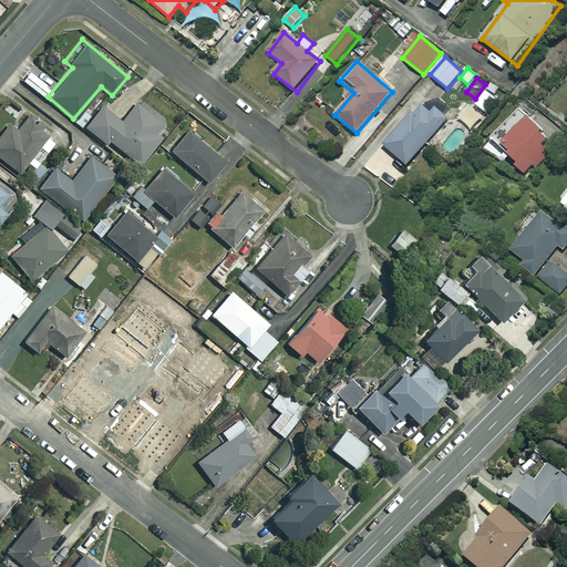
[(501,90),(493,83),(475,105),(487,114),(498,100),(495,96),(501,90)]
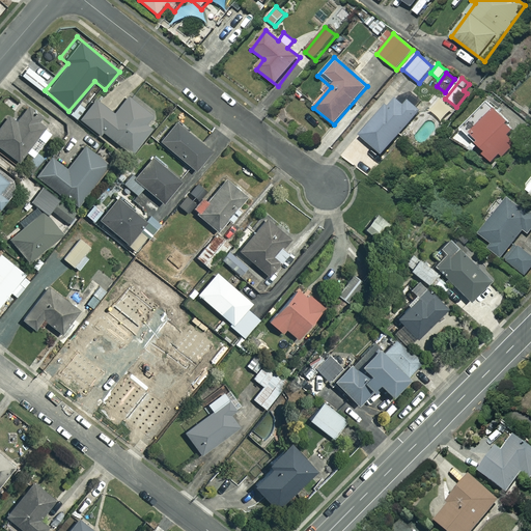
[(150,114),(126,96),(112,115),(92,101),(78,120),(99,136),(101,133),(131,155),(150,129),(144,124),(150,114)]
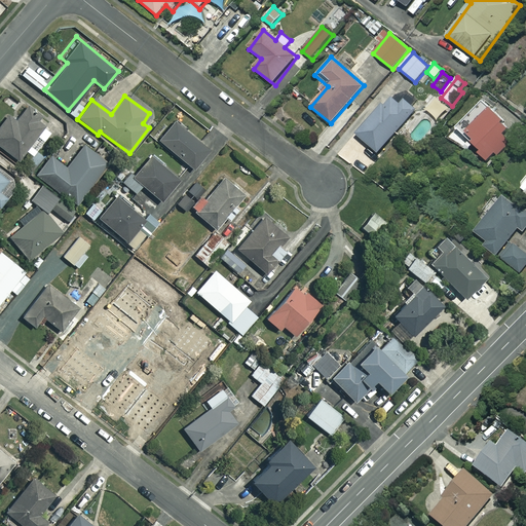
[(400,105),(390,97),(355,135),(377,154),(416,111),(405,100),(400,105)]
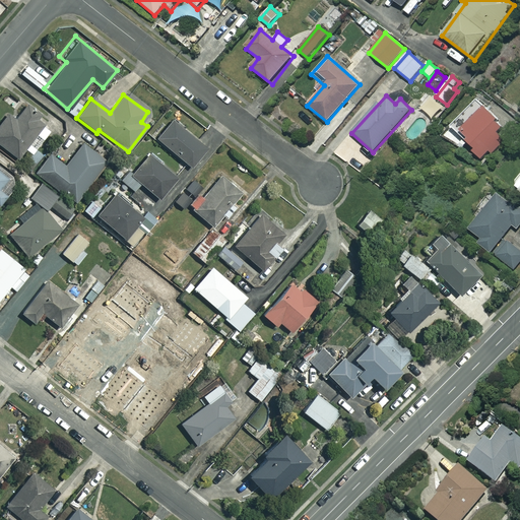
[(51,130),(24,108),(16,118),(8,112),(0,122),(0,145),(15,158),(22,149),(29,155),(51,130)]
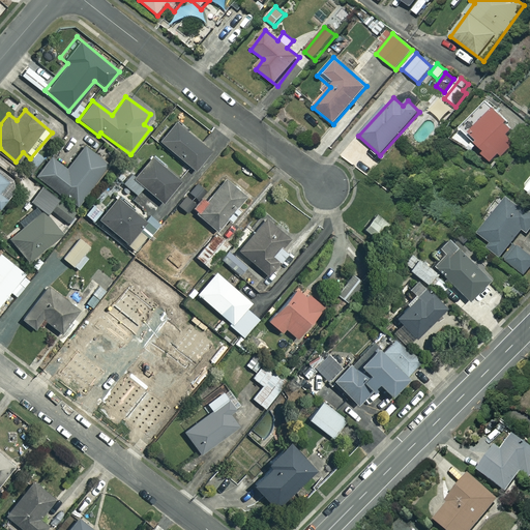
[(493,111),(470,136),(476,142),(473,145),(493,163),(501,154),(503,156),(516,143),(511,139),(517,133),(493,111)]
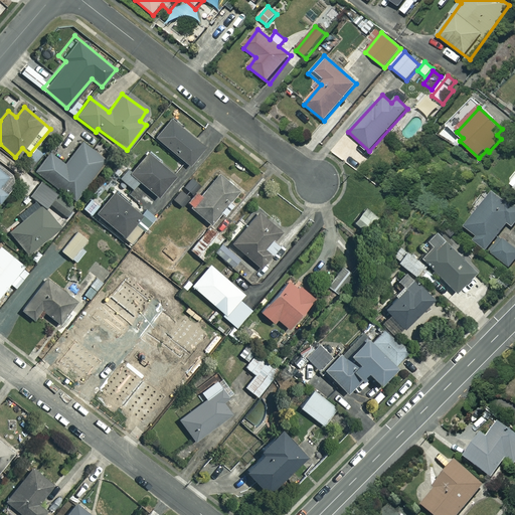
[(204,148),(170,119),(154,138),(188,167),(204,148)]
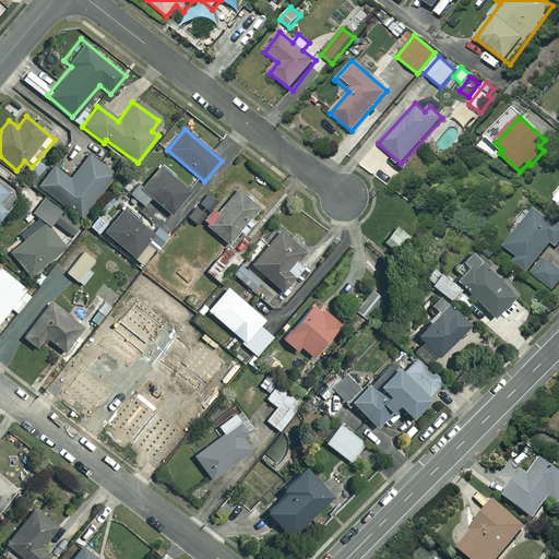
[(115,174),(88,153),(71,177),(52,163),(36,185),(81,218),(115,174)]
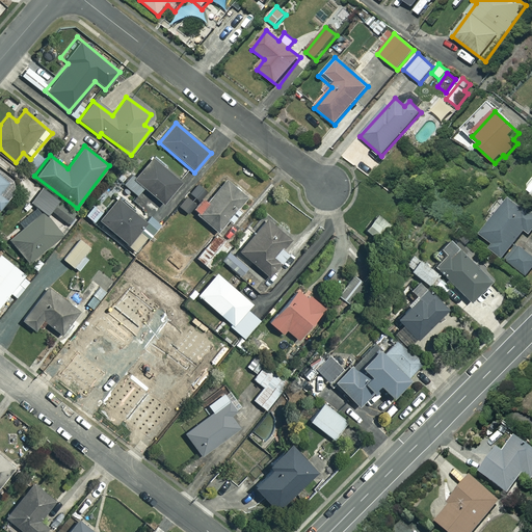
[(131,175),(123,185),(135,196),(141,188),(160,204),(179,182),(152,159),(135,179),(131,175)]
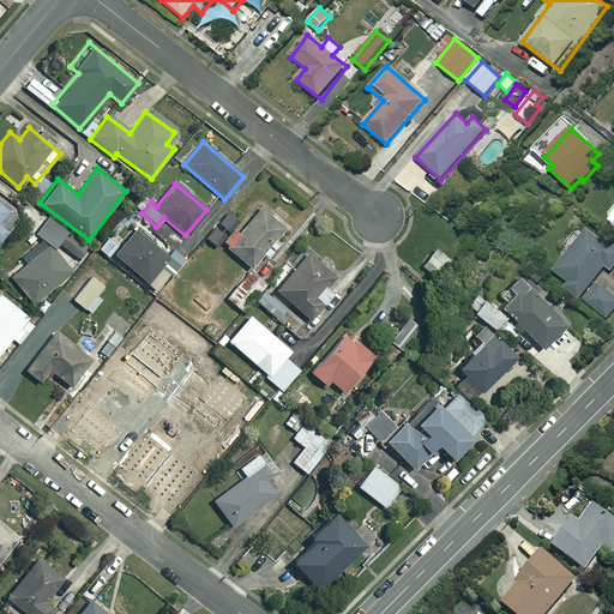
[(283,228),(260,208),(238,233),(233,228),(220,244),(248,269),(283,228)]
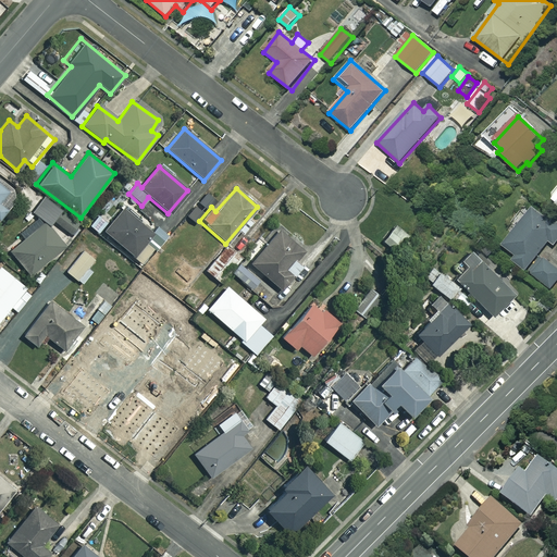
[(203,213),(196,206),(185,218),(194,224),(203,213)]
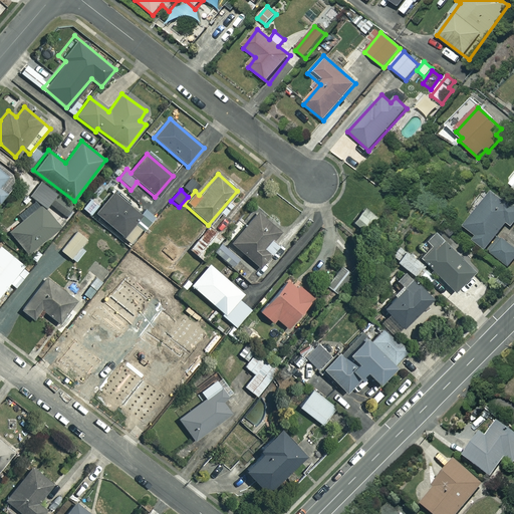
[(142,216),(113,191),(94,213),(121,237),(142,216)]
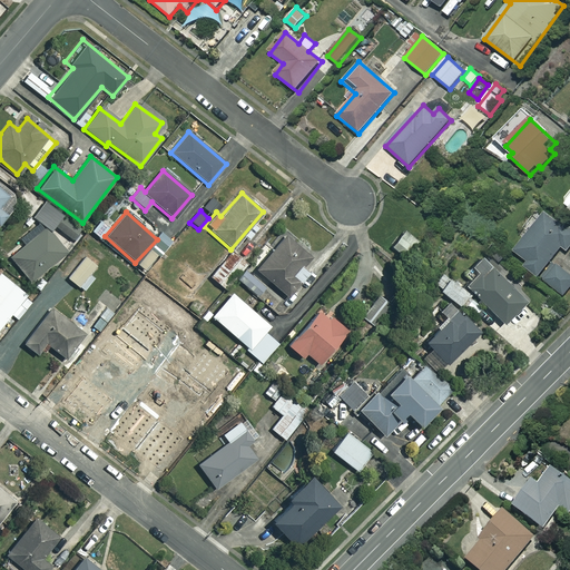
[(540,277),(553,259),(561,248),(566,252),(569,244),(569,229),(546,212),(514,254),(528,264),(526,267),(540,277)]
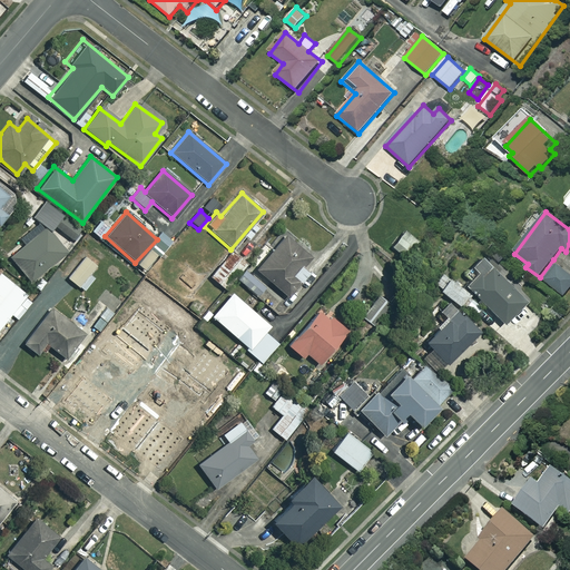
[(79,227),(62,216),(55,227),(71,238),(79,227)]
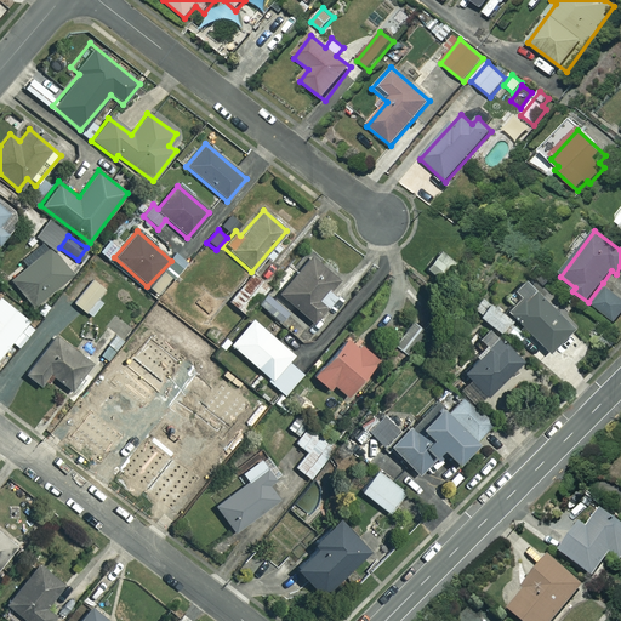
[(72,273),(47,248),(10,283),(34,308),(72,273)]
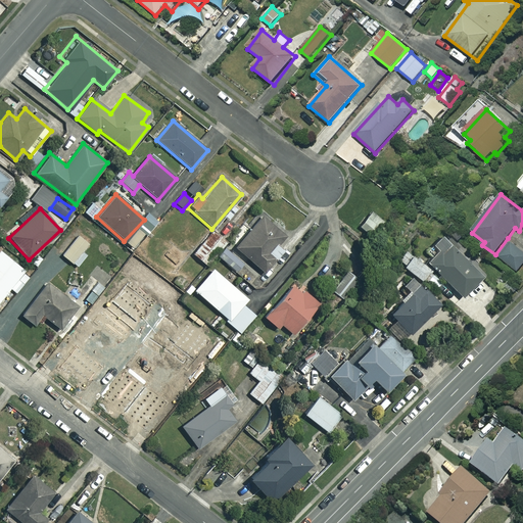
[(384,223),(371,210),(359,226),(372,237),(384,223)]
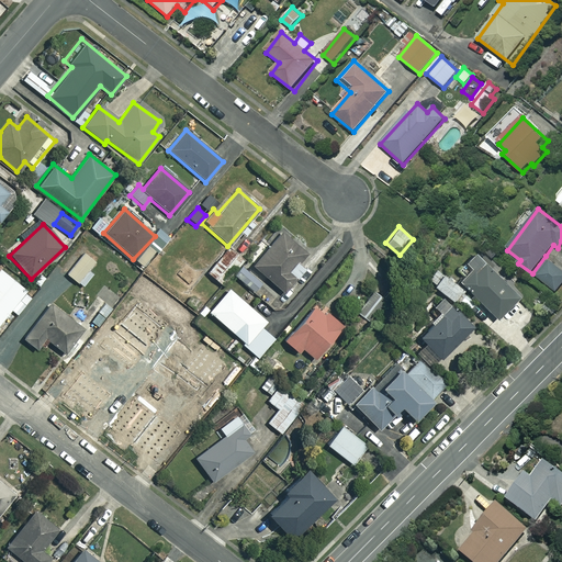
[(281,228),(250,265),(283,294),(280,298),(288,305),(302,288),(293,280),(302,269),(294,263),(306,250),(281,228)]
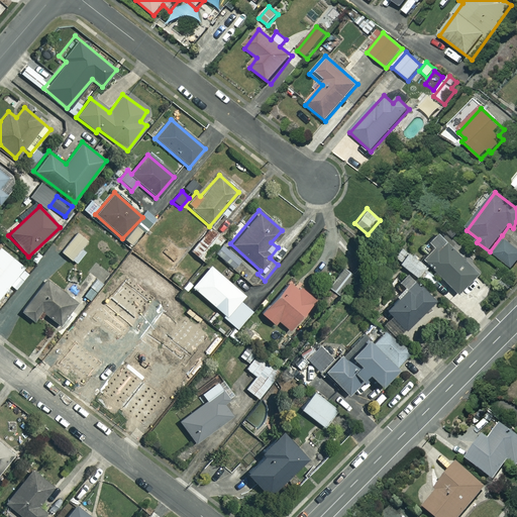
[(224,238),(208,226),(189,250),(205,263),(224,238)]
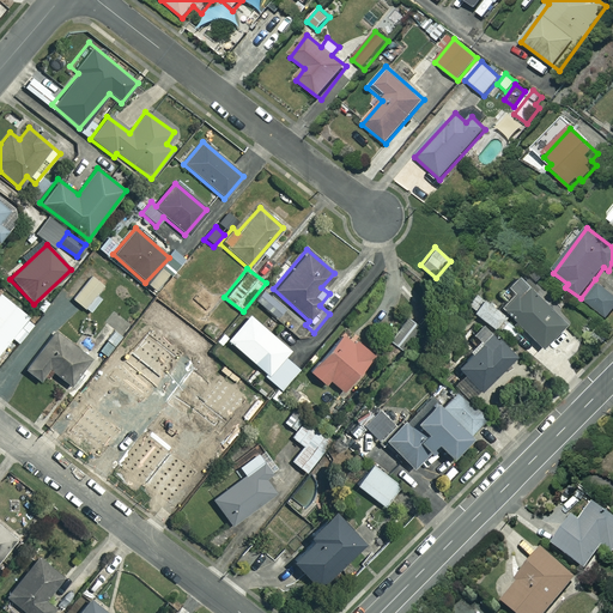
[(107,286),(91,274),(71,298),(89,313),(101,299),(97,297),(107,286)]
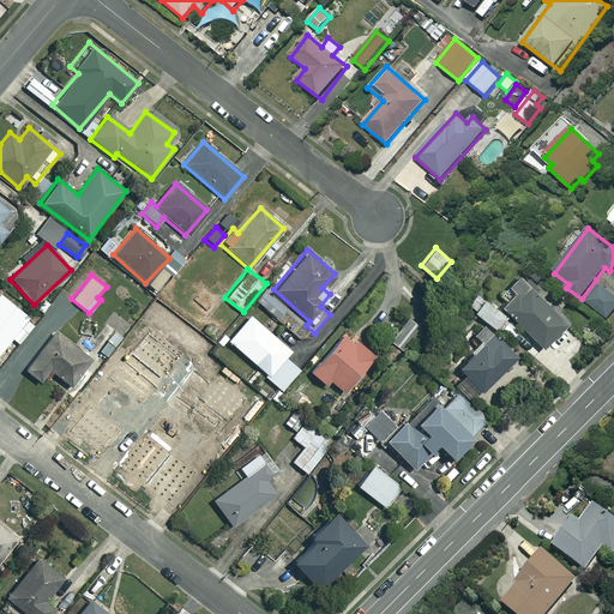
[(565,324),(513,277),(504,288),(512,295),(499,309),(542,349),(565,324)]
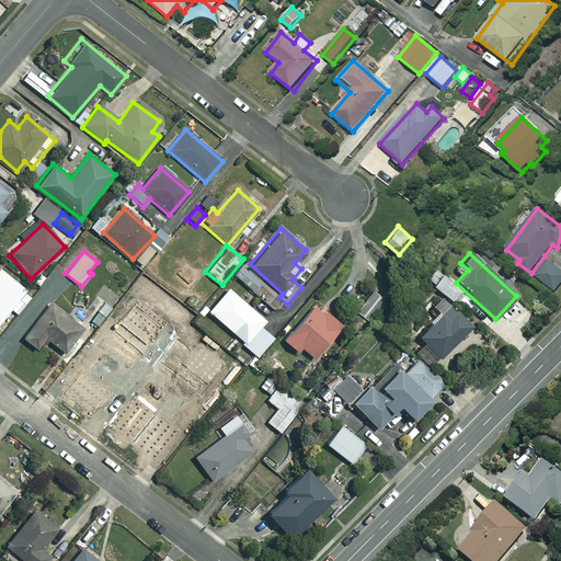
[(560,266),(545,255),(531,273),(557,292),(560,285),(560,266)]
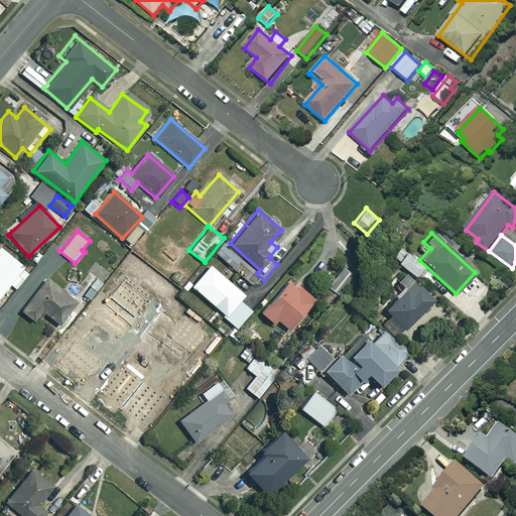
[(257,272),(224,245),(216,255),(249,282),(257,272)]
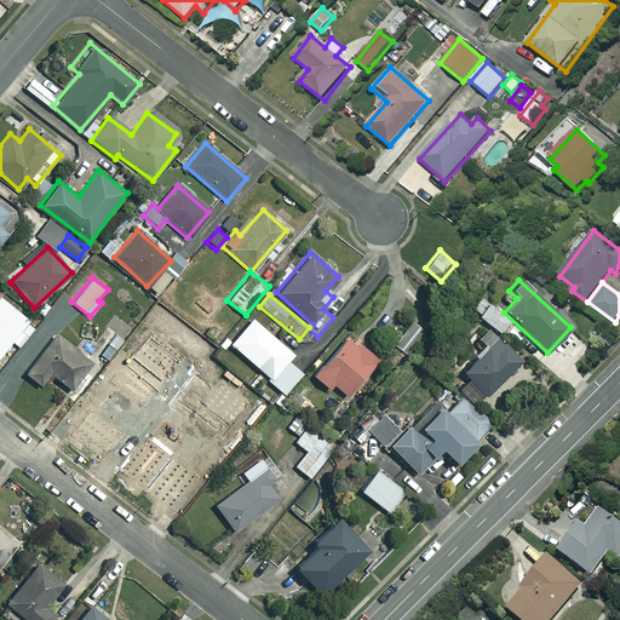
[(511,322),(481,297),(470,309),(500,336),(511,322)]
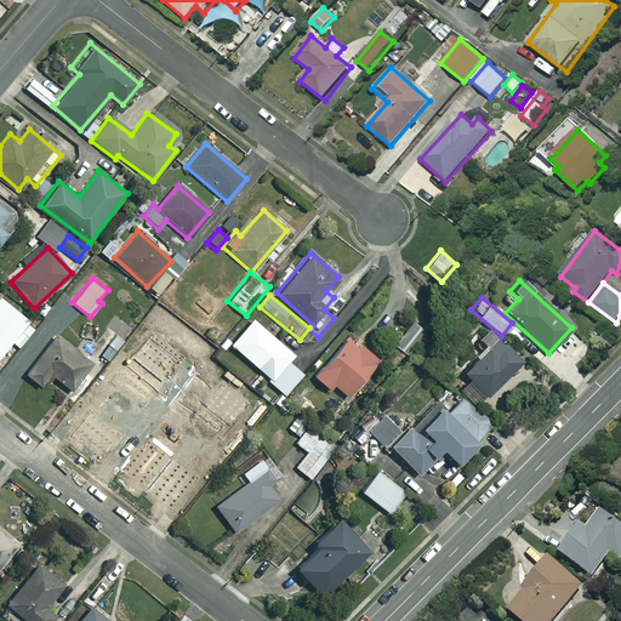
[(34,326),(0,300),(0,353),(11,341),(18,347),(34,326)]
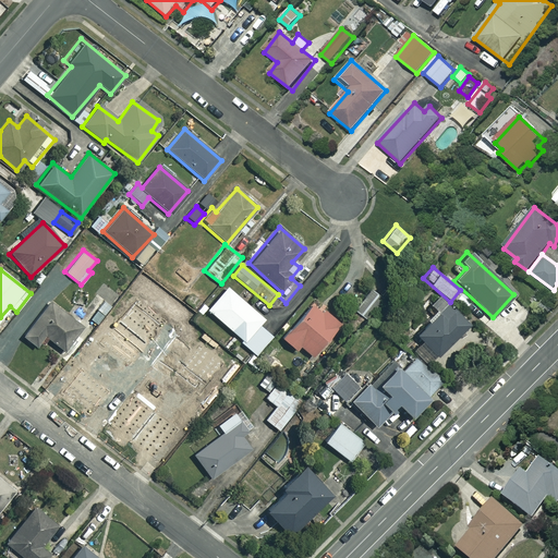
[(263,319),(227,286),(206,308),(241,340),(239,342),(254,355),(270,337),(258,325),(263,319)]
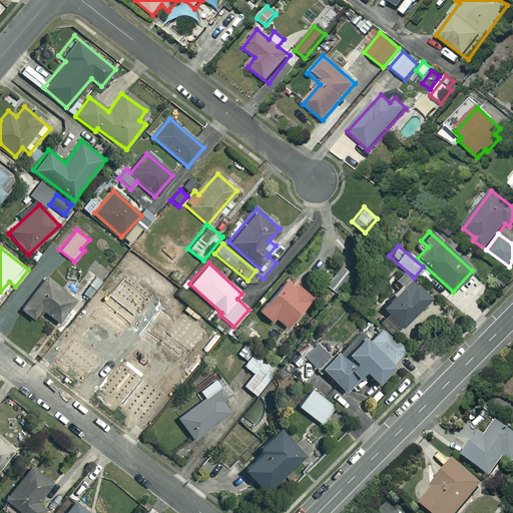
[(354,275),(340,265),(325,285),(340,296),(354,275)]
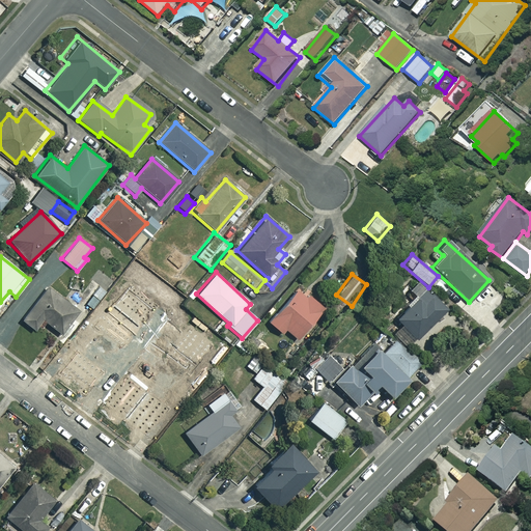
[(446,307),(415,279),(406,289),(415,298),(394,319),(416,339),(446,307)]
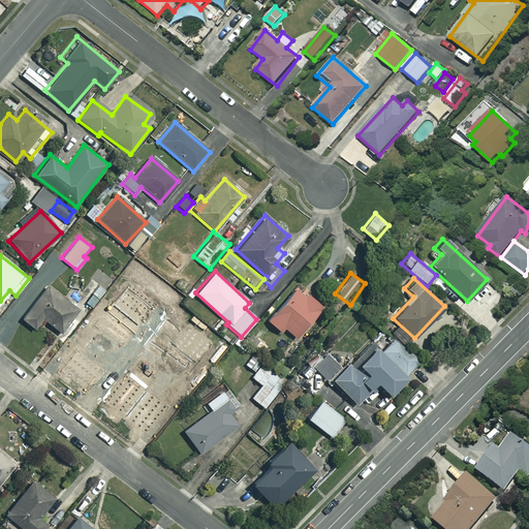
[(317,290),(308,281),(300,290),(296,286),(265,319),(279,333),(283,328),(294,338),(323,307),(312,296),(317,290)]
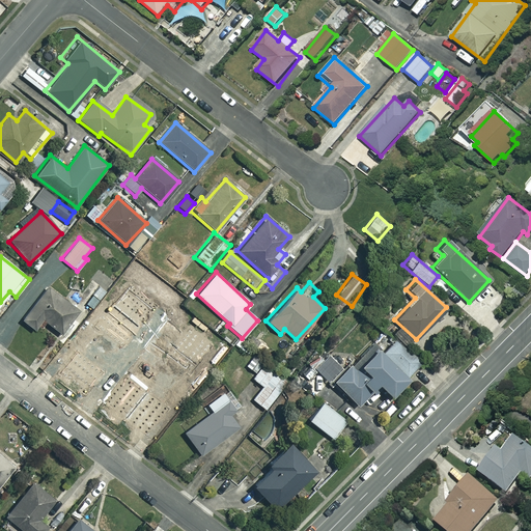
[(77,310),(46,287),(21,322),(33,331),(42,319),(60,333),(77,310)]
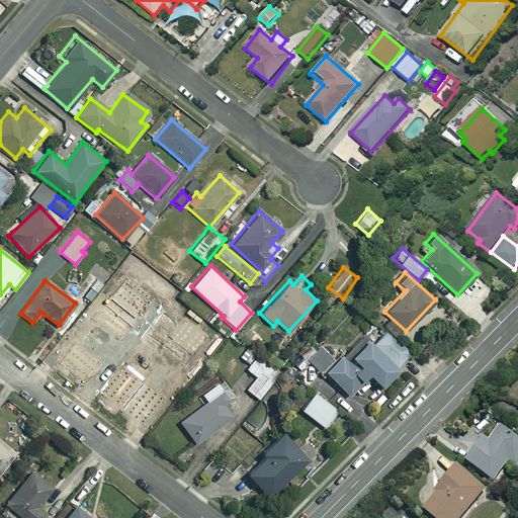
[(126,342),(87,316),(72,338),(110,364),(126,342)]
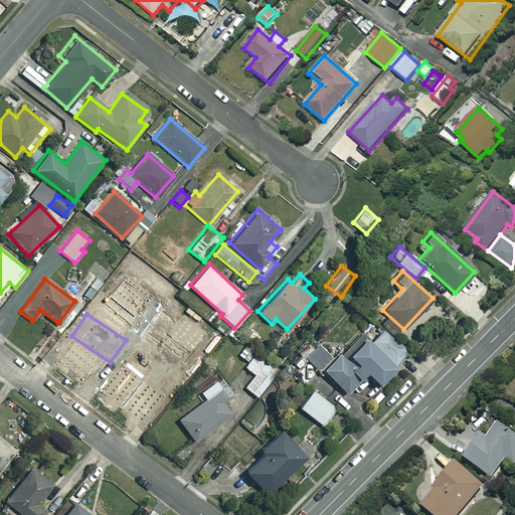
[(405,350),(380,329),(368,343),(358,334),(341,354),(338,351),(321,371),(347,394),(364,374),(376,384),(405,350)]
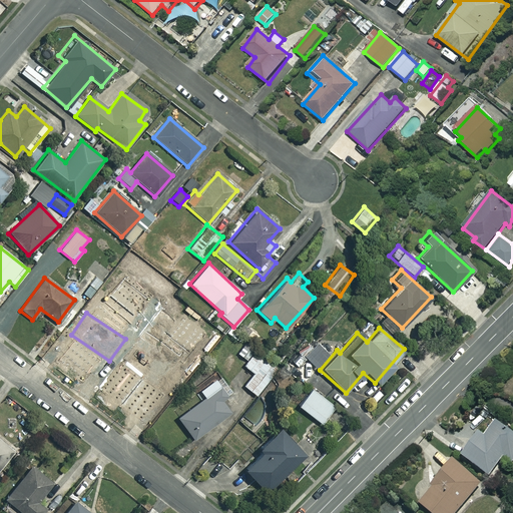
[(176,376),(142,352),(125,376),(159,400),(176,376)]
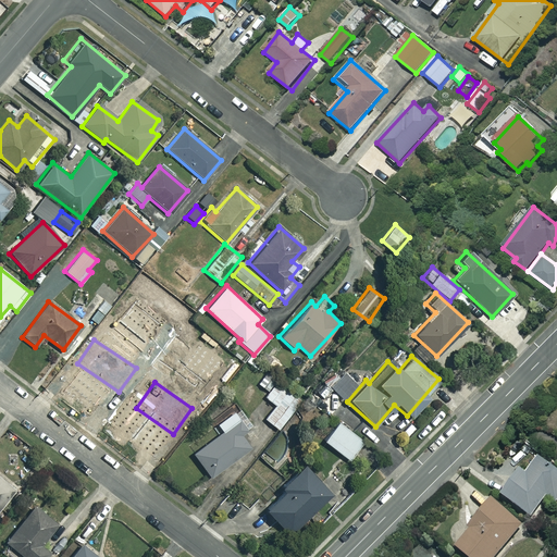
[(299,404),(275,384),(264,396),(275,406),(264,418),(279,430),(299,404)]
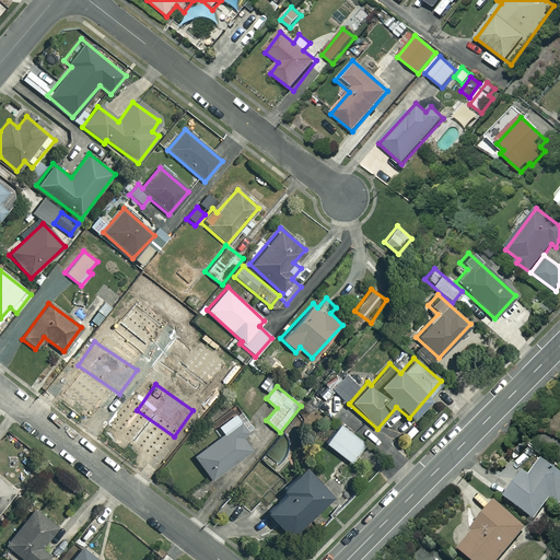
[(252,429),(230,400),(209,416),(222,434),(193,456),(210,480),(251,451),(240,438),(252,429)]
